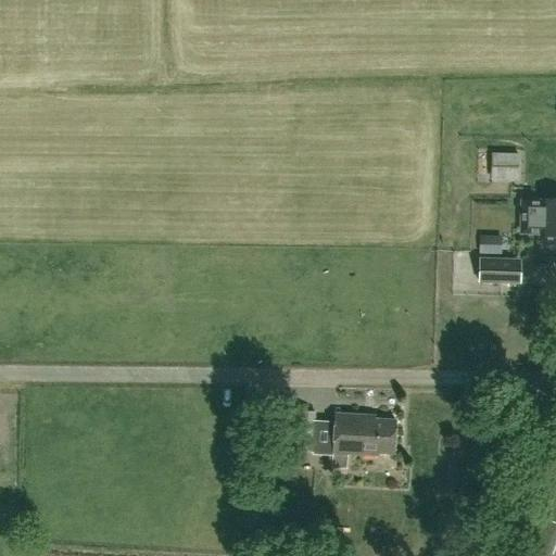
[(518,176),(518,155),(492,154),(491,176),(518,176)]
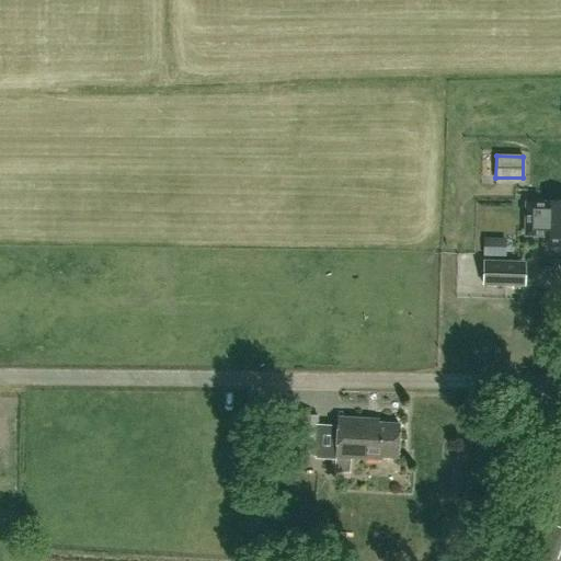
[(560,236),(560,201),(547,201),(547,202),(526,202),(526,229),(546,229),(546,237),(560,236)]
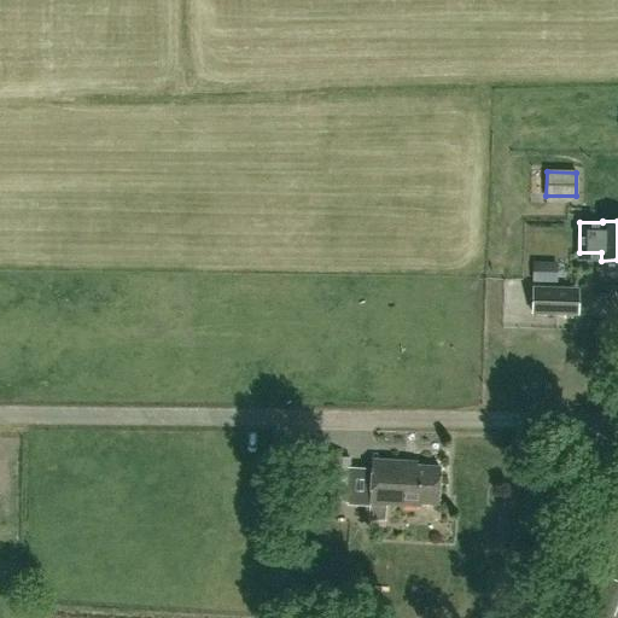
[(558,263),(522,262),(520,281),(534,281),(558,283),(558,263)]
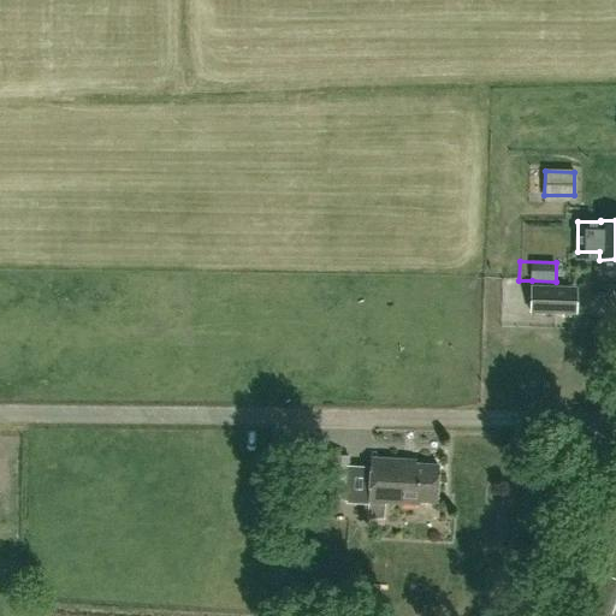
[(576,288),(542,286),(531,286),(529,313),(576,313),(576,288)]
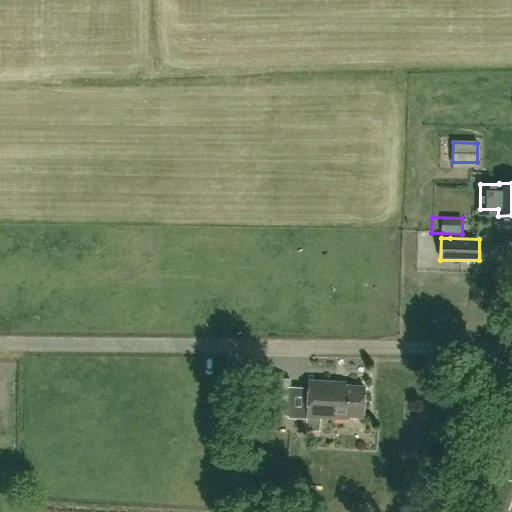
[(270,413),(270,415),(288,415),(290,379),(271,378),(271,393),(261,393),(260,413),(270,413)]
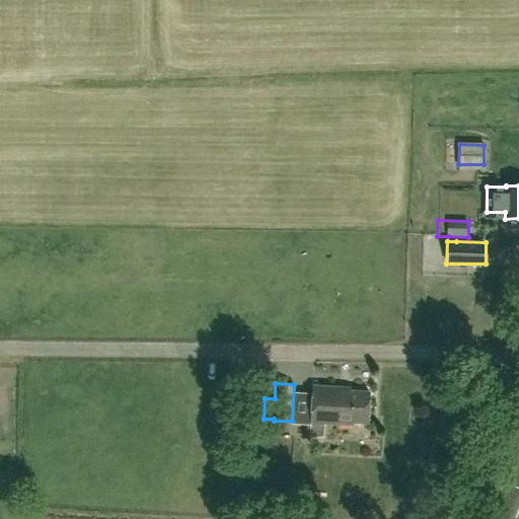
[(311,423),(353,425),(353,422),(368,423),(370,392),(340,390),(340,387),(313,385),(311,423)]
